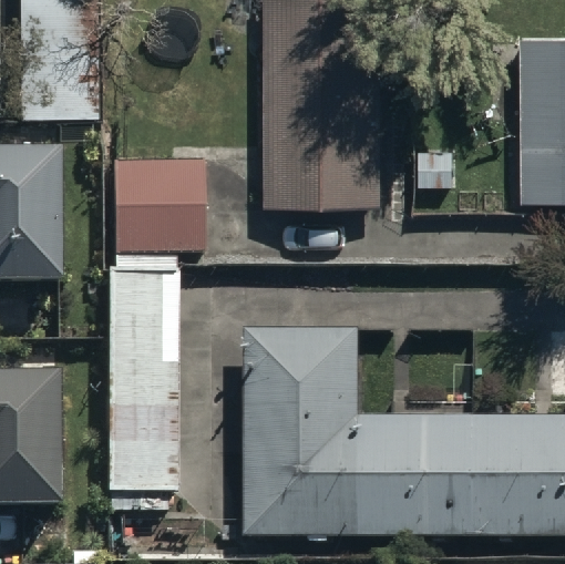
[(99,0),(21,0),(22,120),(100,120),(99,0)]
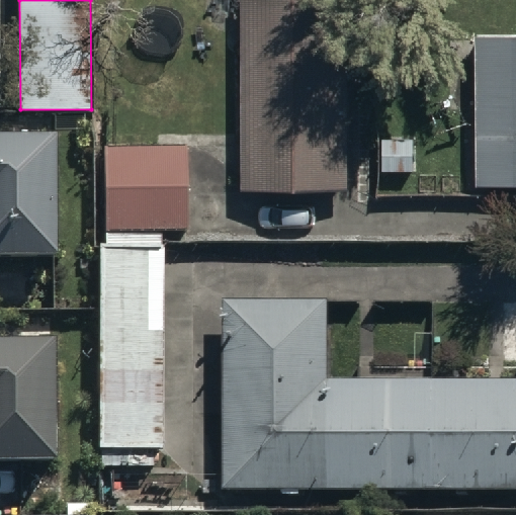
[(354,0),(242,0),(240,180),(353,182),(354,0)]
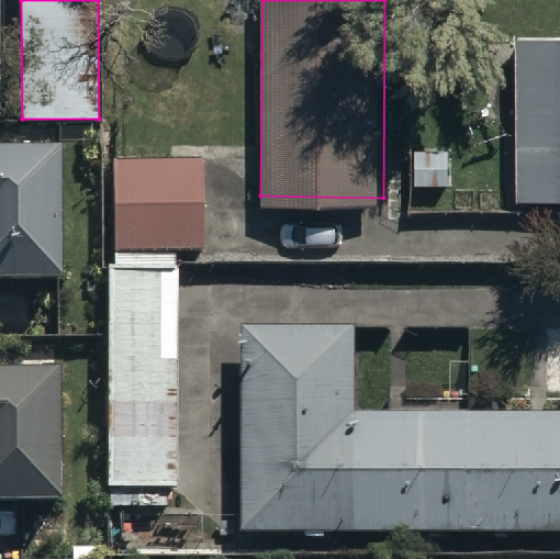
[(559,29),(516,30),(519,196),(559,194),(559,29)]
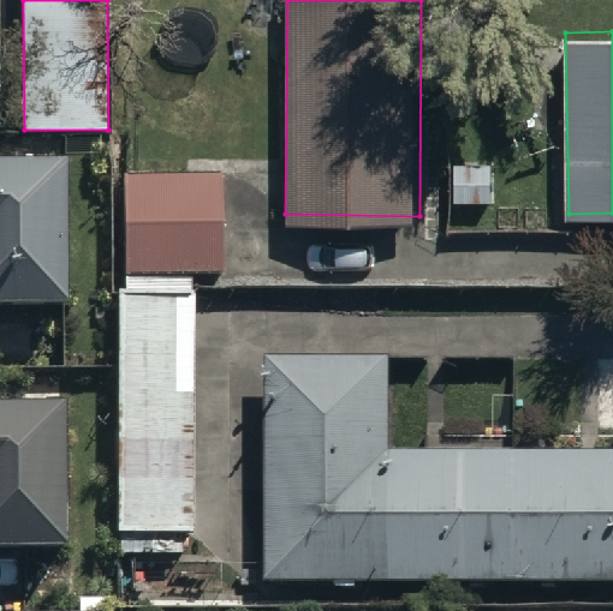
[(0,310),(65,309),(63,165),(0,165),(0,310)]
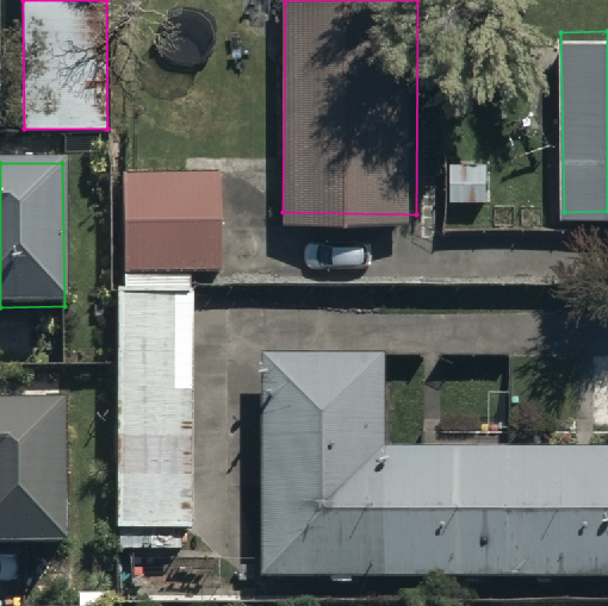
[(123,267),(193,268),(223,268),(222,172),(122,172),(123,267)]
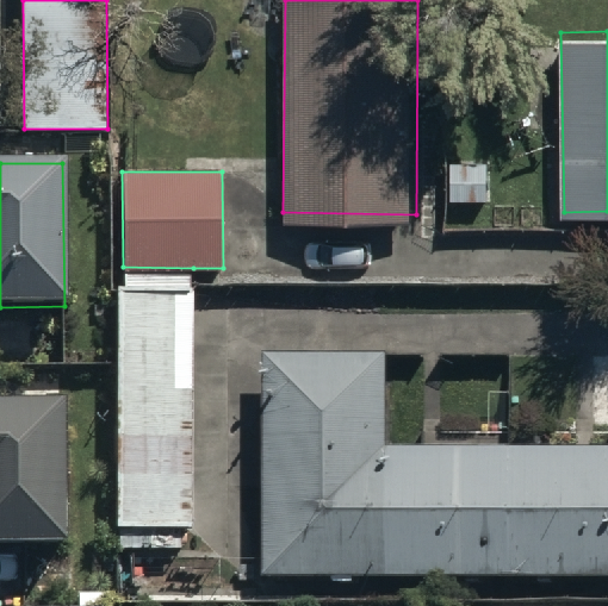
[(193,268),(123,267),(123,286),(113,286),(116,525),(196,525),(193,268)]
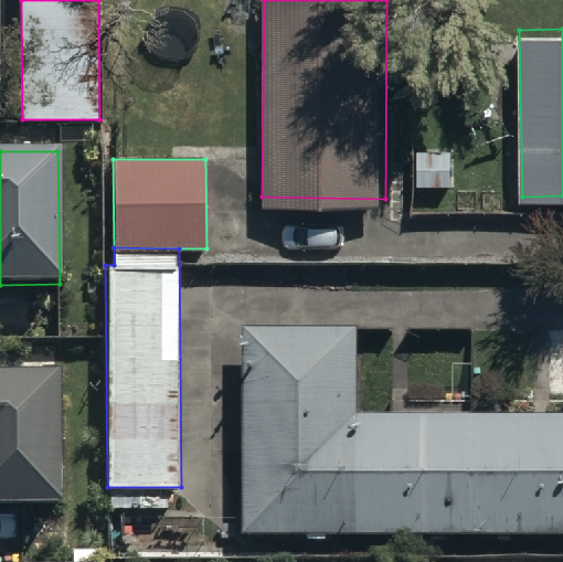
[(361,532),(361,411),(360,324),(245,324),(247,533),(361,532)]
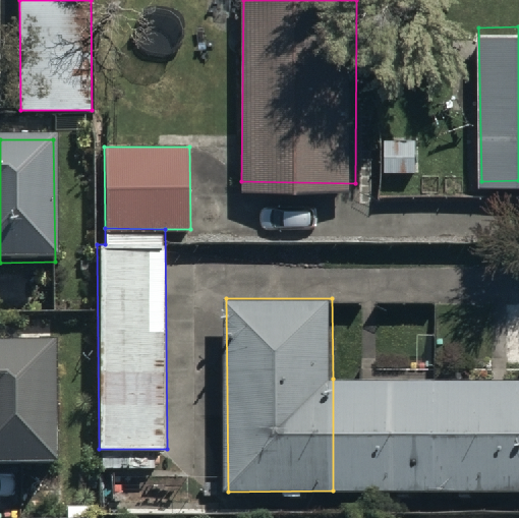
[(0,468),(64,468),(63,344),(0,344),(0,468)]
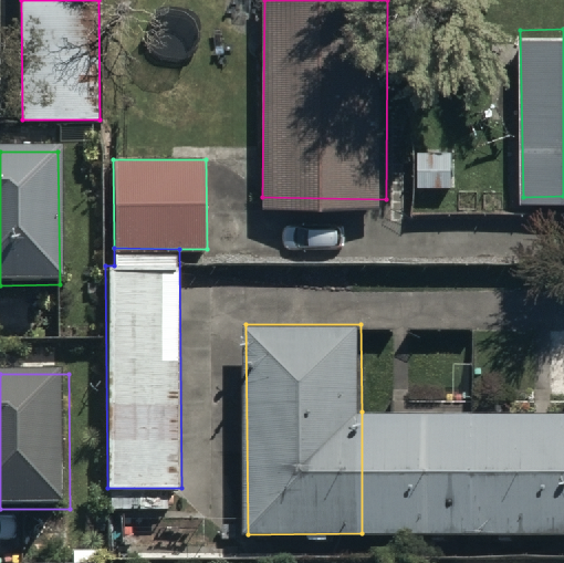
[(563,409),(362,412),(362,533),(563,532),(563,409)]
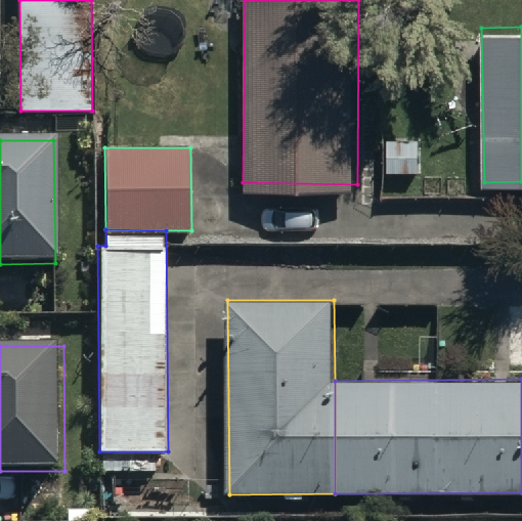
All buildings are outlined.
